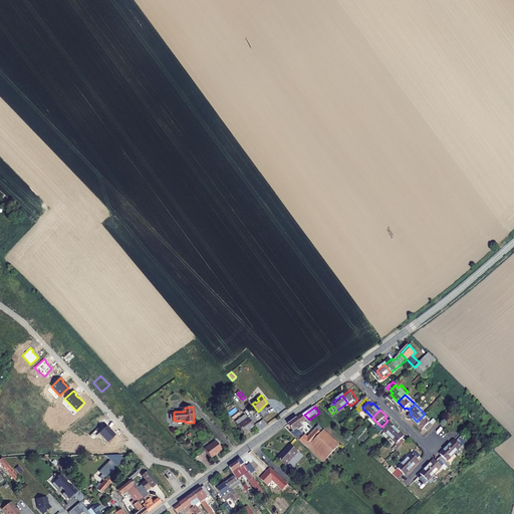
[(430,419),(425,414),(417,422),(423,428),(425,426),(428,429),(438,419),(434,415),(430,419)]
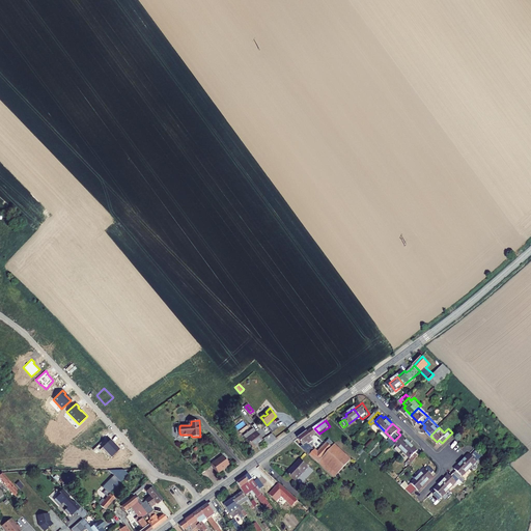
[(319,434),(314,428),(300,439),(305,446),(303,448),(306,451),(312,456),(316,450),(311,445),(315,442),(313,439),(319,434)]
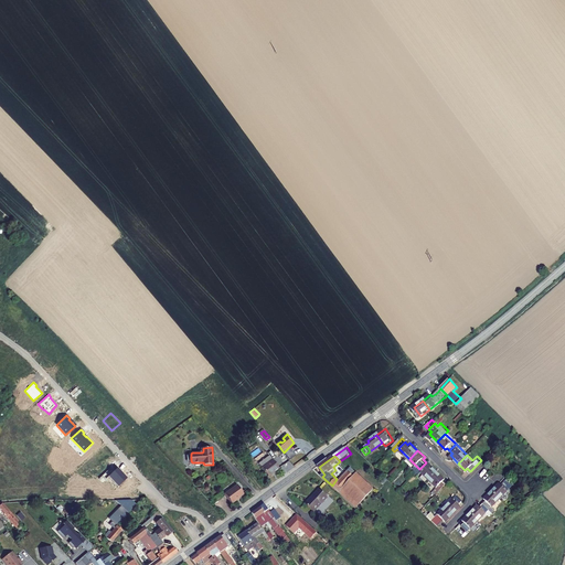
[(272,457),(260,465),(269,477),(280,469),(272,457)]
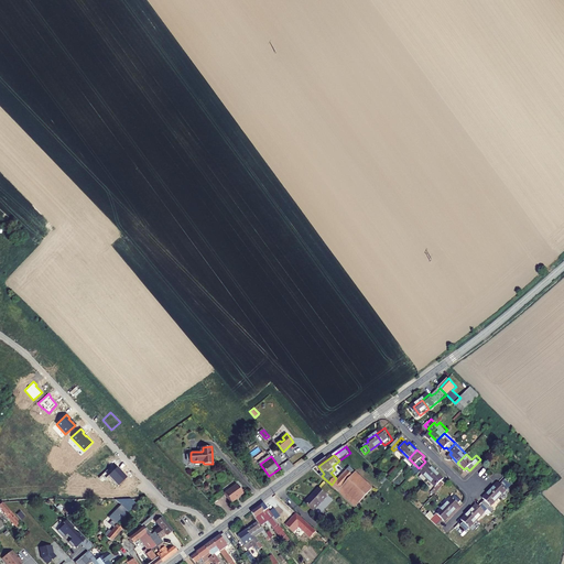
[(431,463),(429,465),(425,462),(419,468),(430,479),(438,470),(431,463)]
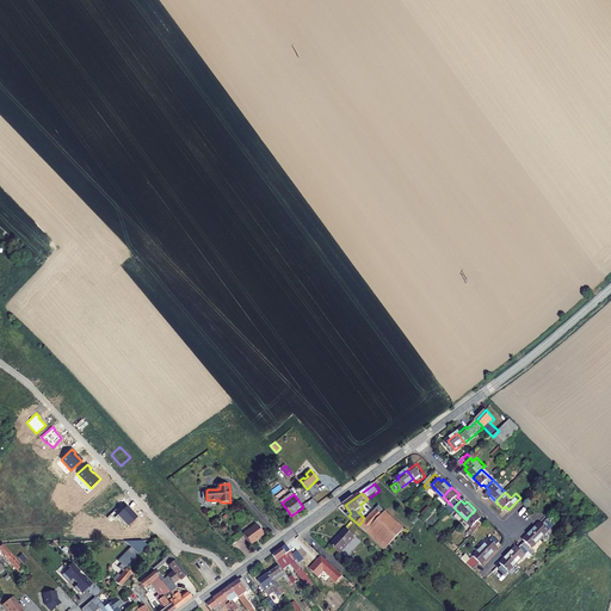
[(117,516),(128,526),(136,518),(131,513),(133,512),(127,506),(124,508),(121,505),(110,514),(113,519),(117,516)]
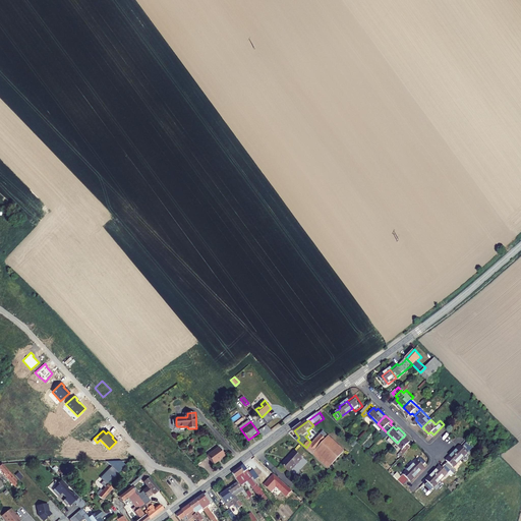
[(347,452),(326,431),(323,435),(344,455),(347,452)]
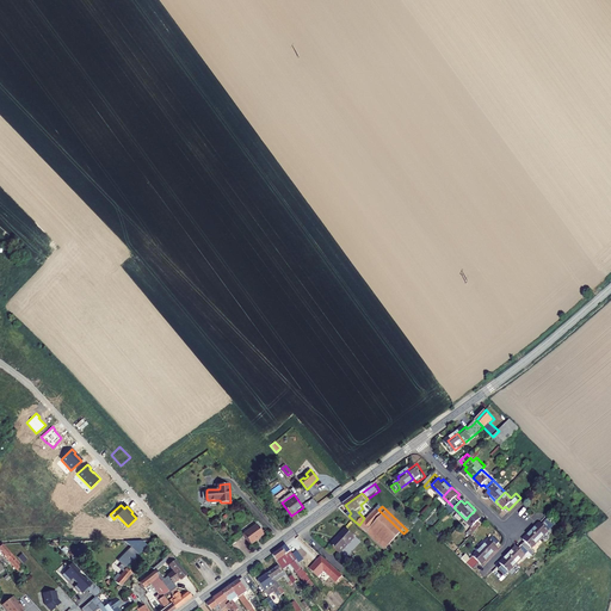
[(403,534),(378,510),(368,520),(365,517),(364,518),(359,525),(387,551),(403,534)]
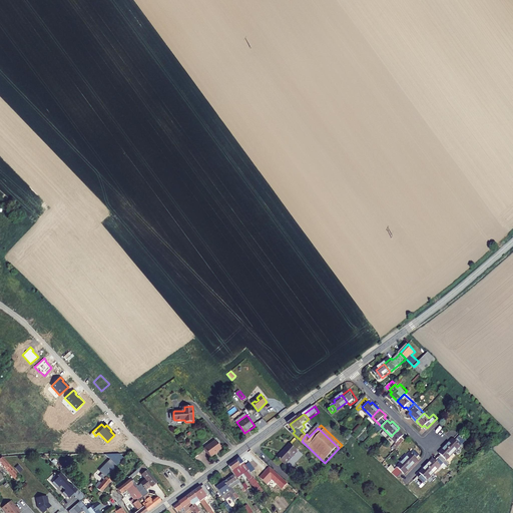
[(406,435),(399,428),(391,436),(398,443),(396,446),(398,448),(407,440),(404,437),(406,435)]
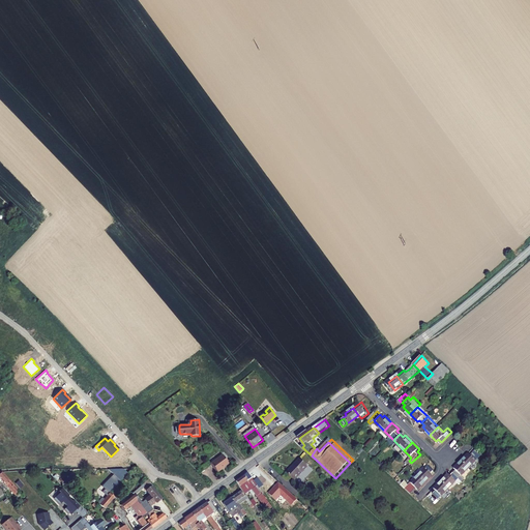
[(469,452),(462,460),(469,468),(482,454),(476,449),(471,454),(469,452)]
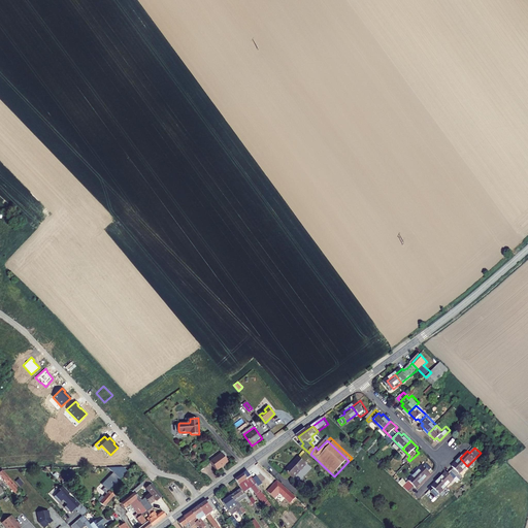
[(222,455),(209,463),(217,472),(222,468),(221,467),(224,465),(228,463),(222,455)]
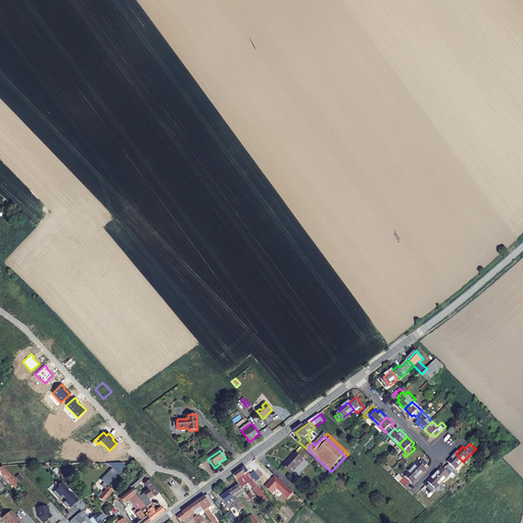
[(297,454),(285,468),(293,474),(305,461),(297,454)]
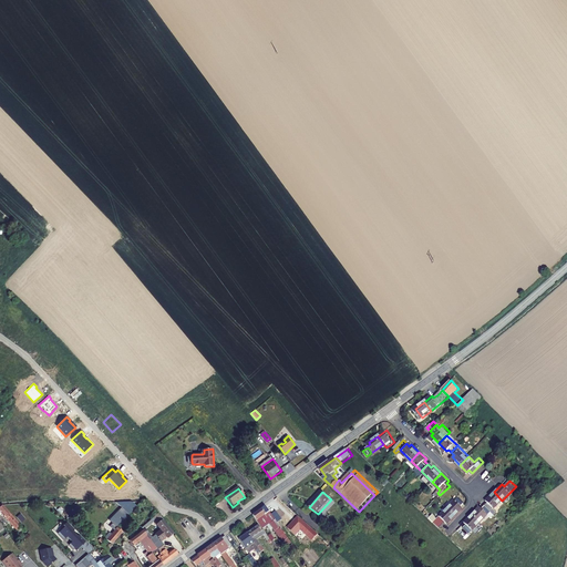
[(494,492),(485,500),(487,502),(484,505),(493,514),(496,509),(494,507),(502,501),(494,492)]
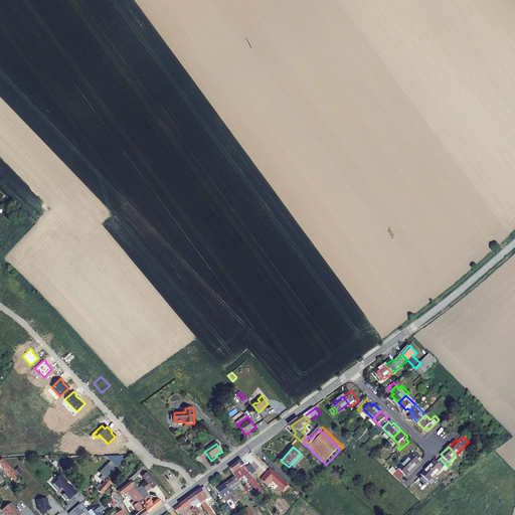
[(413,453),(403,464),(410,471),(417,464),(415,462),(419,459),(413,453)]
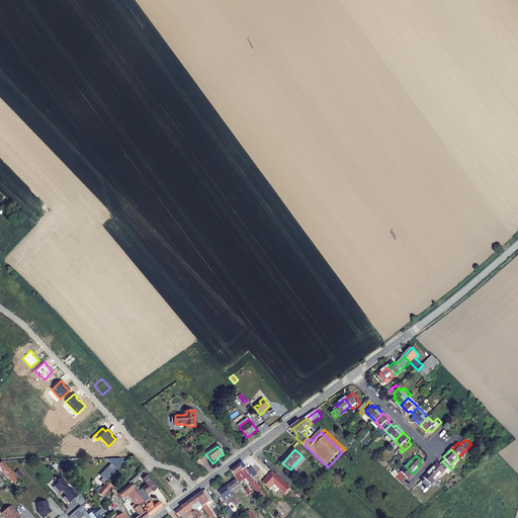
[(259,460),(255,456),(243,464),(247,468),(259,460)]
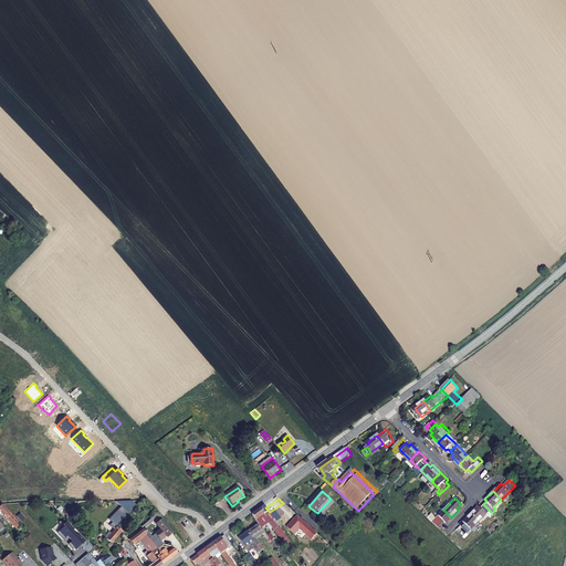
[(293,511),(283,503),(270,512),(273,517),(284,509),(290,513),(293,511)]
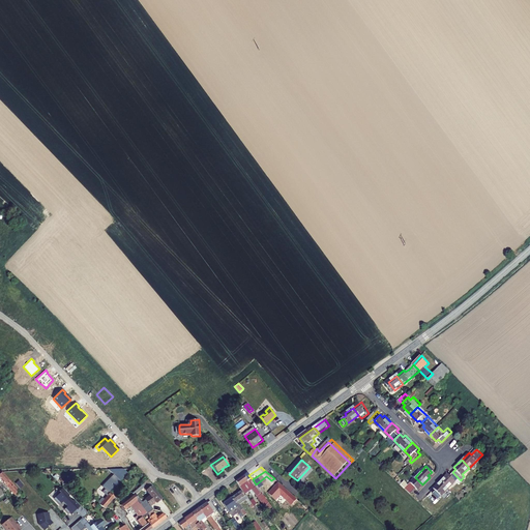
[(448,473),(441,480),(448,488),(454,481),(458,483),(461,480),(452,472),(449,475),(448,473)]
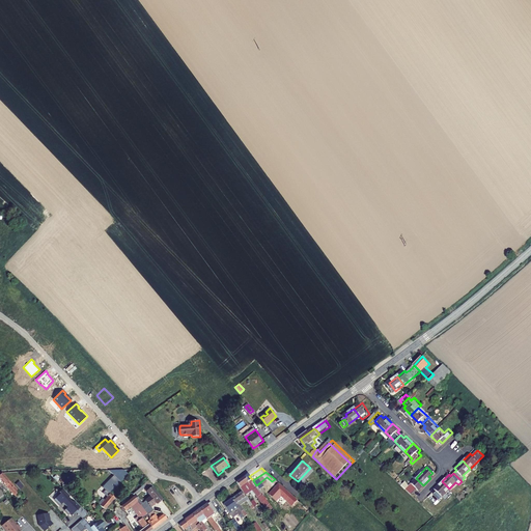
[(1,474),(0,474),(0,479),(16,497),(20,494),(1,474)]
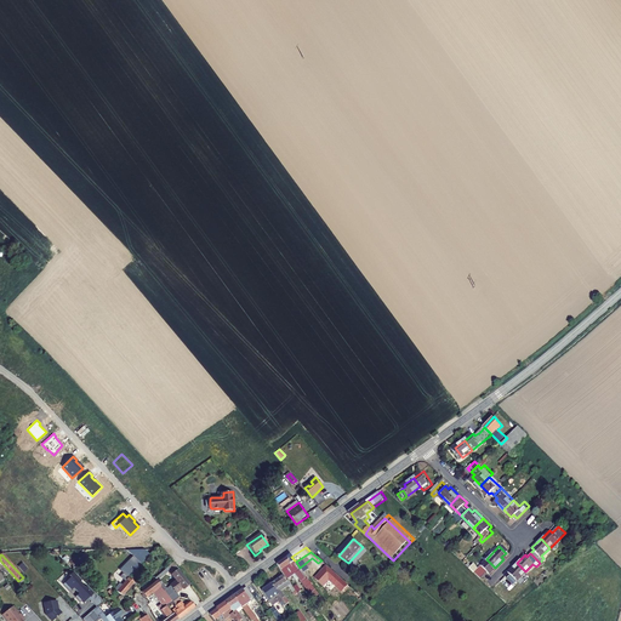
[(296,562),(291,557),(278,565),(289,580),(296,575),(311,594),(317,591),(300,568),(296,562)]
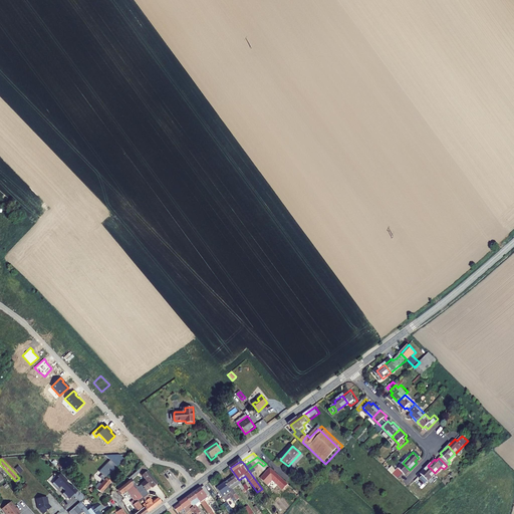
[(403,463),(393,473),(398,479),(403,474),(404,476),(410,470),(403,463)]
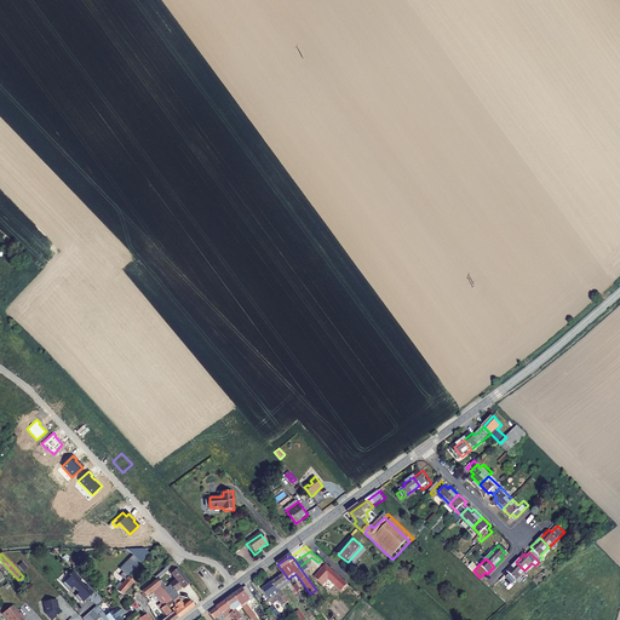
[(23,562),(18,566),(24,572),(28,567),(23,562)]
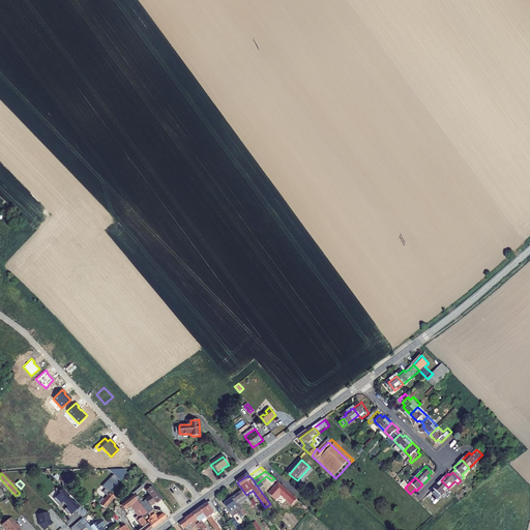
[(436,489),(432,493),(438,498),(448,488),(441,480),(434,487),(436,489)]
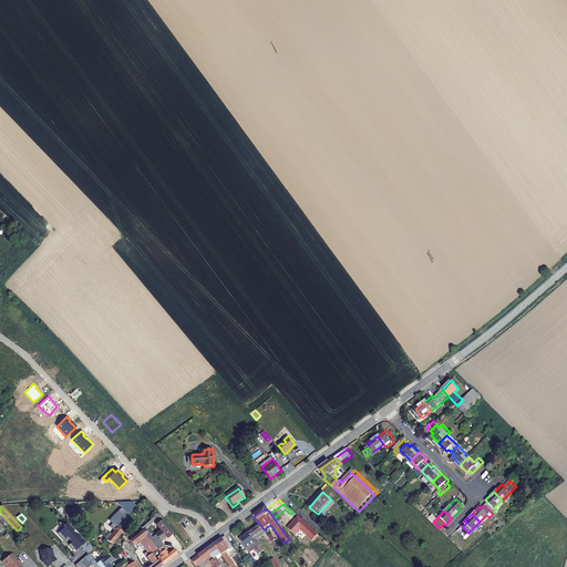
[(163,524),(164,523),(157,515),(141,529),(142,531),(146,536),(151,542),(154,546),(160,542),(164,538),(165,537),(166,538),(167,538),(172,536),(171,535),(172,534),(163,524)]
